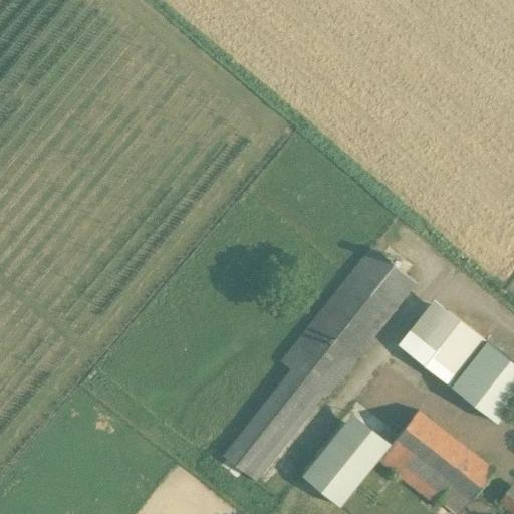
[(356,238),(335,265),(268,353),(278,361),(211,448),(243,472),(302,395),(297,391),(304,381),(311,387),(400,272),(356,238)]
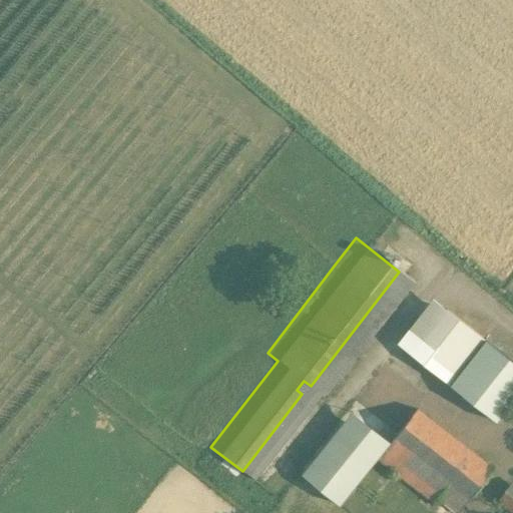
[(484,339),(432,299),(396,345),(449,385),(448,387),(497,423),(512,402),(512,362),(484,340),(484,339)]
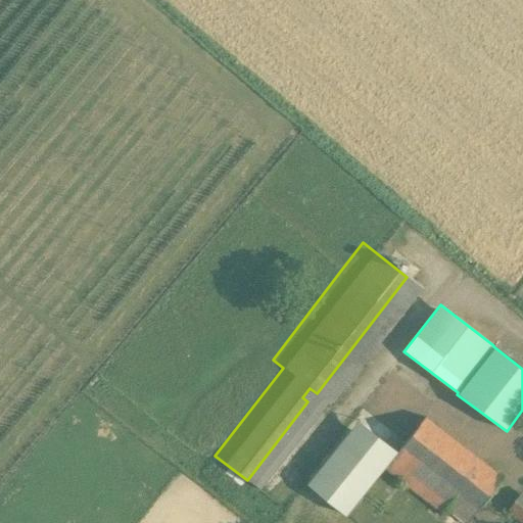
[(396,450),(382,468),(440,514),(444,510),(461,522),(466,522),(502,478),(423,416),(396,450)]
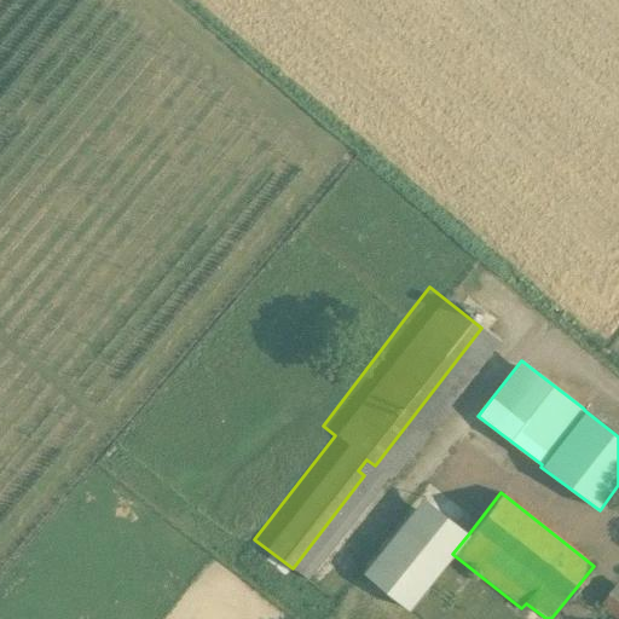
[(410,608),(452,554),(469,533),(423,497),(364,573),(410,608)]
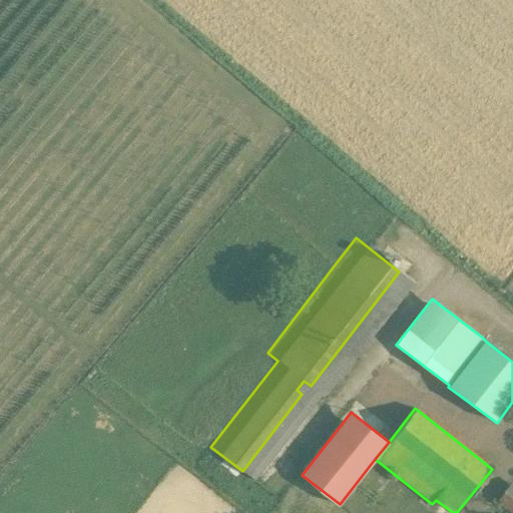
[(512,480),(498,499),(512,511),(512,480)]
